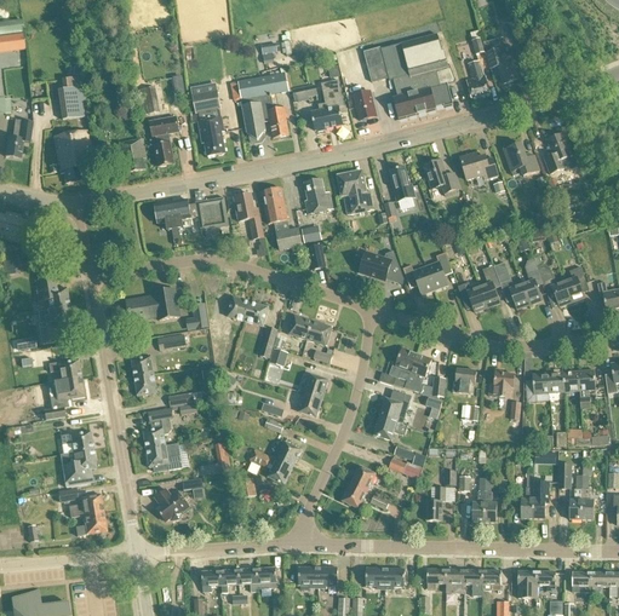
[(22,19),(0,22),(0,35),(23,33),(22,19)]
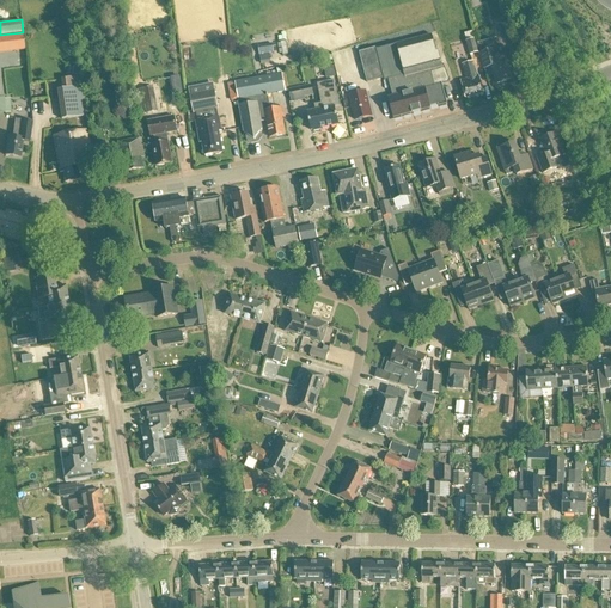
[(22,32),(0,35),(0,51),(23,49),(22,32)]
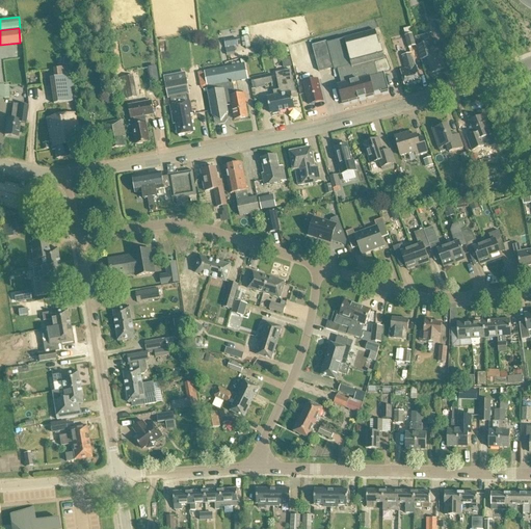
[(326,42),(333,65),(333,68),(338,67),(342,82),(338,83),(339,84),(338,84),(339,89),(340,89),(342,99),(342,100),(390,88),(385,71),(392,69),(387,55),(386,55),(382,43),(380,43),(376,28),(326,42)]
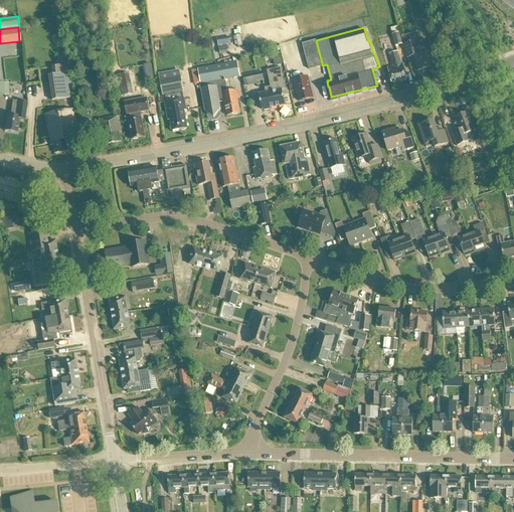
[(394,44),(402,42),(398,30),(391,32),(394,44)]
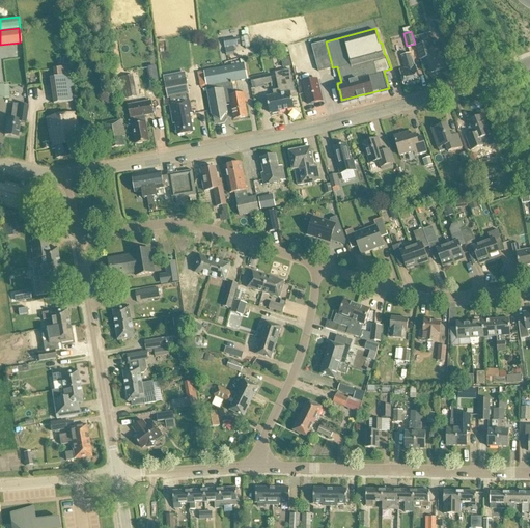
[(426,31),(413,35),(415,45),(419,58),(425,56),(429,72),(445,66),(439,46),(430,48),(428,40),(426,31)]
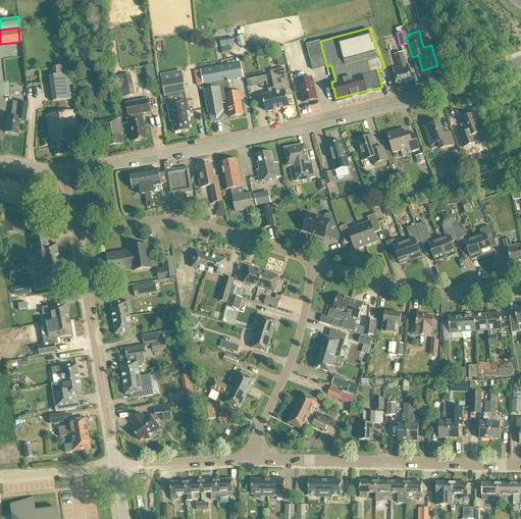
[(225,50),(232,49),(231,40),(233,40),(233,35),(223,37),(225,50)]
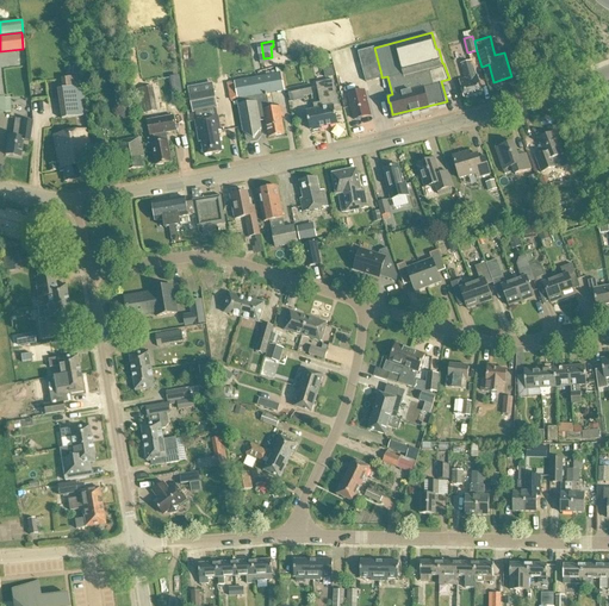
[(364,44),(373,77),(381,75),(374,48),(372,42),(364,44)]
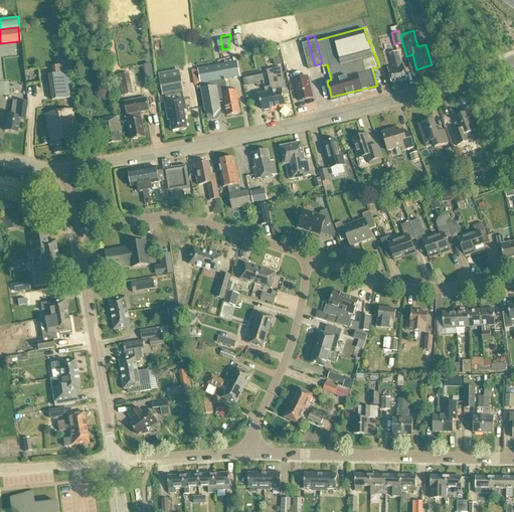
[(309,67),(315,65),(307,37),(301,39),(305,55),(300,56),(301,61),(304,64),(307,63),(309,67)]
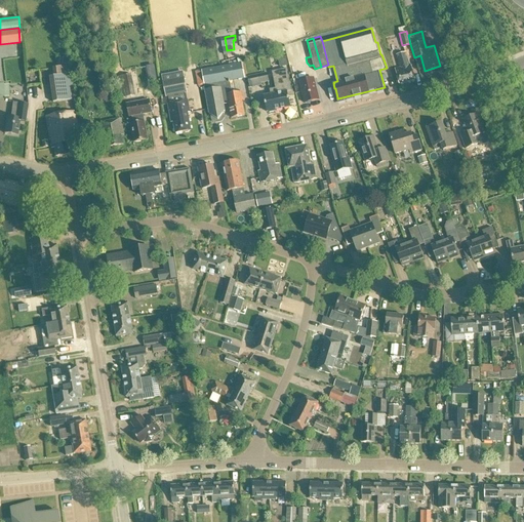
[(407,64),(403,50),(395,52),(399,67),(393,68),(398,83),(414,79),(409,63),(407,64)]
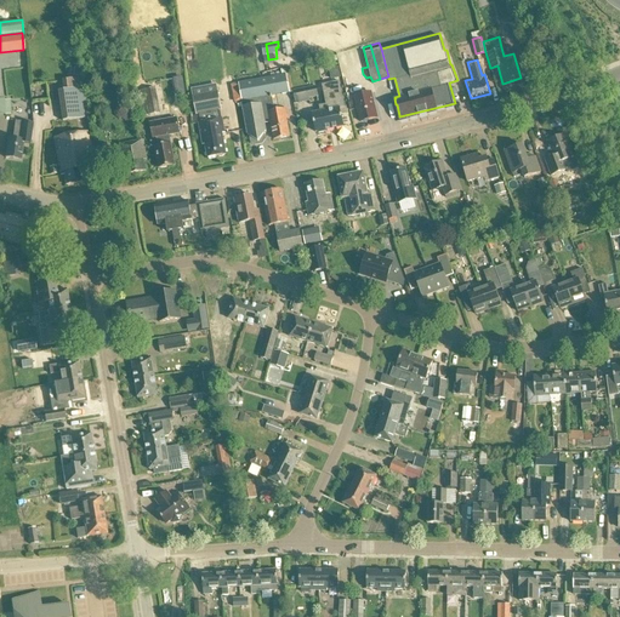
[(265,121),(269,120),(273,137),(289,135),(285,115),(288,115),(286,106),(274,108),(272,93),(289,90),(286,73),(238,81),(246,132),(257,140),(266,129),(265,121)]
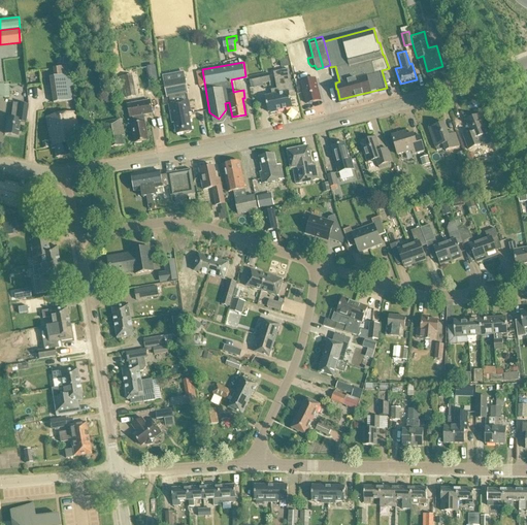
[(53,67),(53,72),(48,73),(53,100),(75,97),(71,72),(70,72),(69,64),(53,67)]
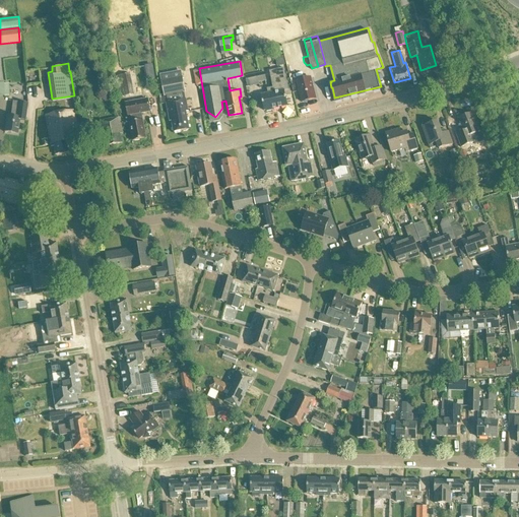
[(125,66),(115,68),(120,94),(133,92),(129,71),(126,72),(125,66)]
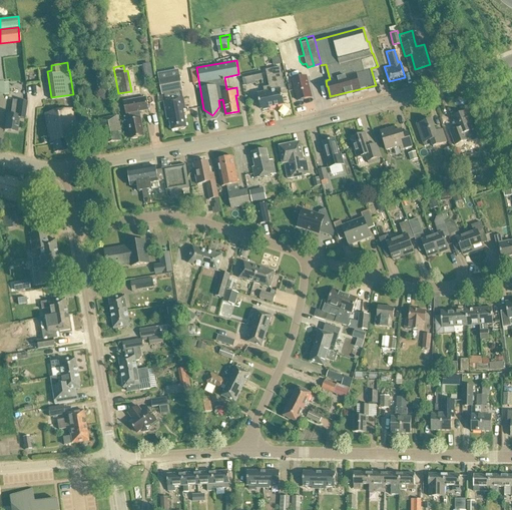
[(280,65),(274,66),(265,68),(268,84),(263,85),(264,90),(257,91),(260,106),(262,106),(262,107),(268,106),(268,105),(283,102),(280,87),(284,86),(280,65)]
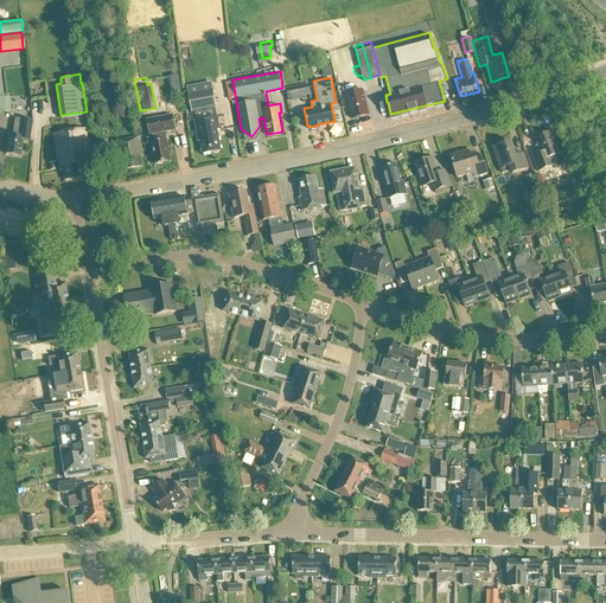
[(215,103),(211,89),(210,81),(186,85),(186,88),(191,108),(215,103)]
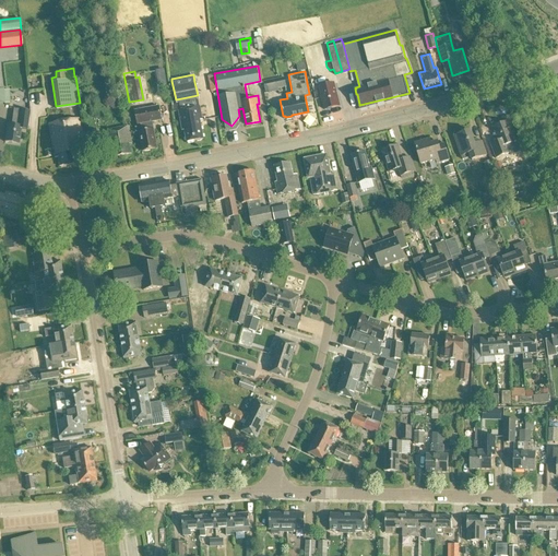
[(285,85),(283,74),(262,79),(265,92),(277,89),(277,86),(285,85)]
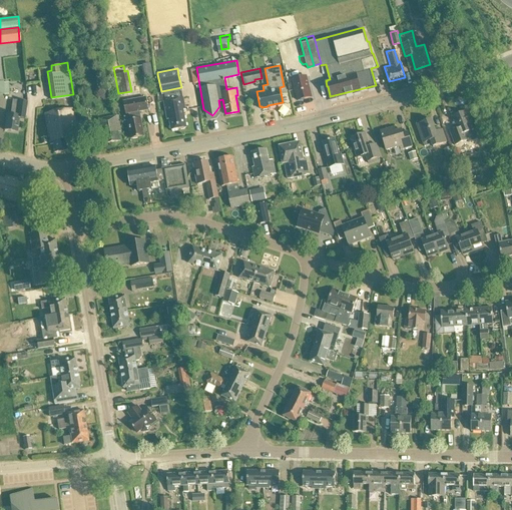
[(297,99),(311,95),(306,74),(292,78),(297,99)]
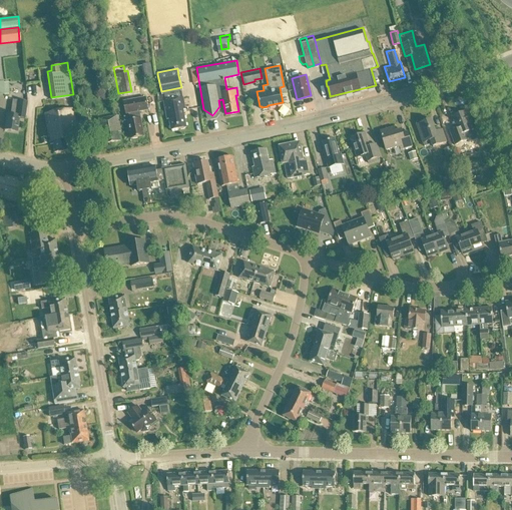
[(0,94),(8,94),(8,81),(3,81),(3,80),(0,80),(0,94)]
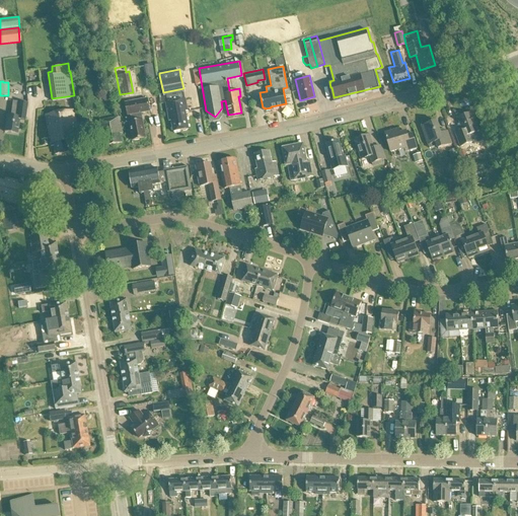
[(139,111),(147,108),(144,96),(139,97),(138,93),(133,95),(133,98),(124,100),(126,114),(129,113),(130,120),(128,121),(132,138),(145,135),(139,111)]
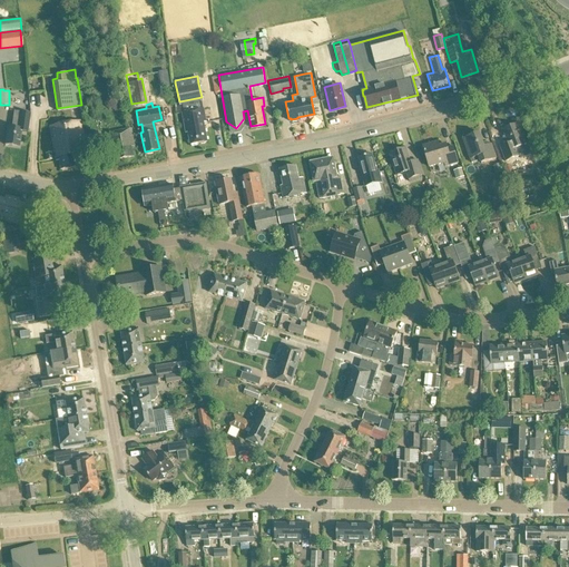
[(203,138),(205,137),(200,119),(204,118),(200,104),(179,108),(184,129),(185,129),(188,140),(197,139),(198,139),(202,139),(203,138)]
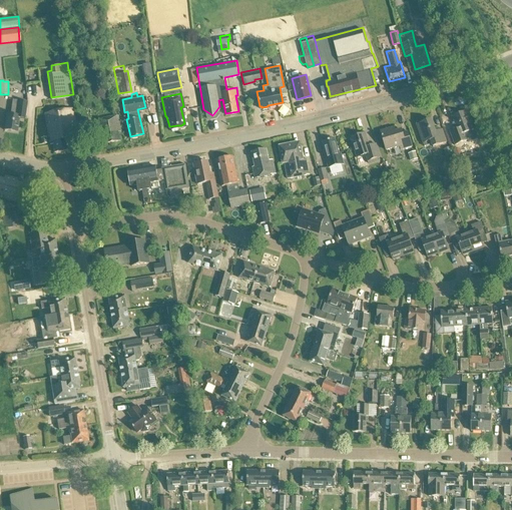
[(11,97),(10,105),(9,113),(5,112),(3,128),(16,130),(17,116),(24,116),(27,99),(11,97)]
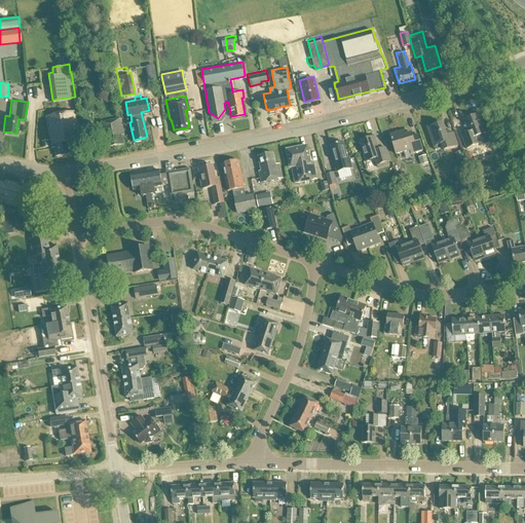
[(69,141),(78,139),(73,110),(45,115),(51,147),(53,146),(55,155),(71,152),(69,141)]
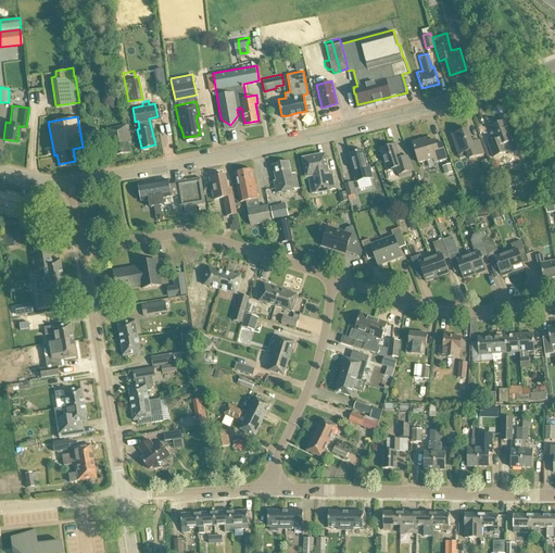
[(503,142),(513,139),(504,118),(489,124),(494,138),(487,141),(492,155),(506,150),(503,142)]
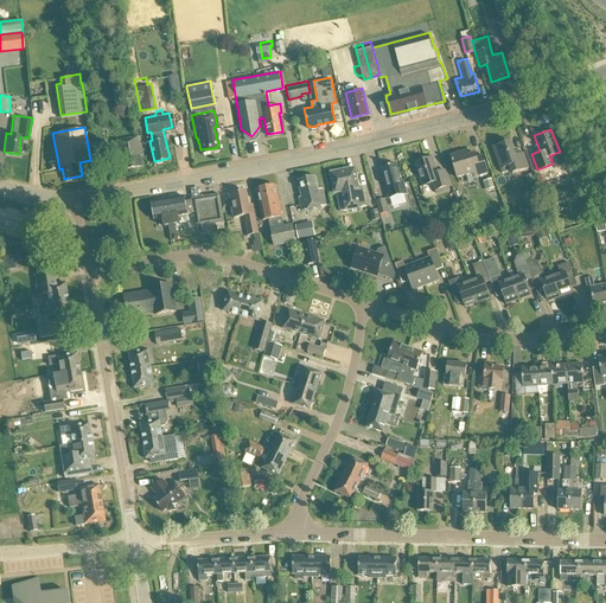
[(138,154),(141,154),(138,135),(113,140),(116,162),(120,161),(121,168),(139,165),(138,154)]
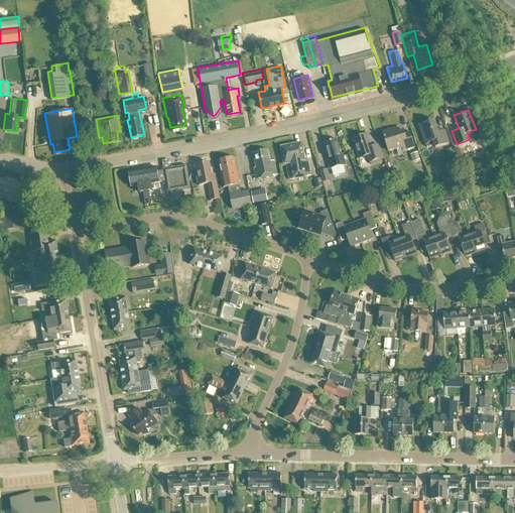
[(83,138),(94,136),(91,119),(80,122),(83,138)]
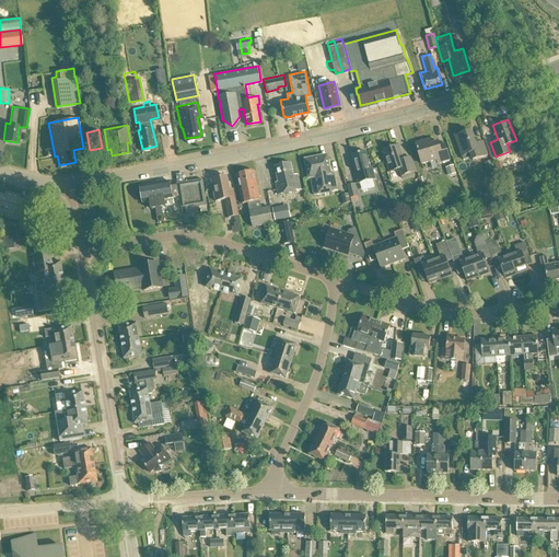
[(472,159),(486,153),(481,140),(474,142),(469,129),(454,135),(461,154),(468,151),(472,159)]
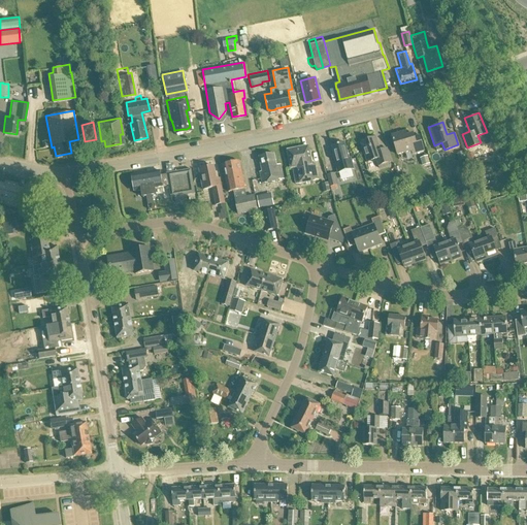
[(396,152),(410,148),(412,151),(423,148),(419,133),(407,136),(407,134),(405,132),(404,128),(390,132),(396,152)]
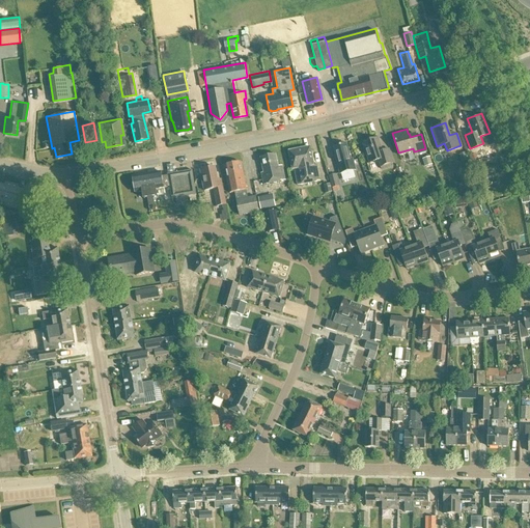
[(379,165),(391,161),(387,147),(381,149),(377,137),(362,141),(368,161),(377,159),(379,165)]
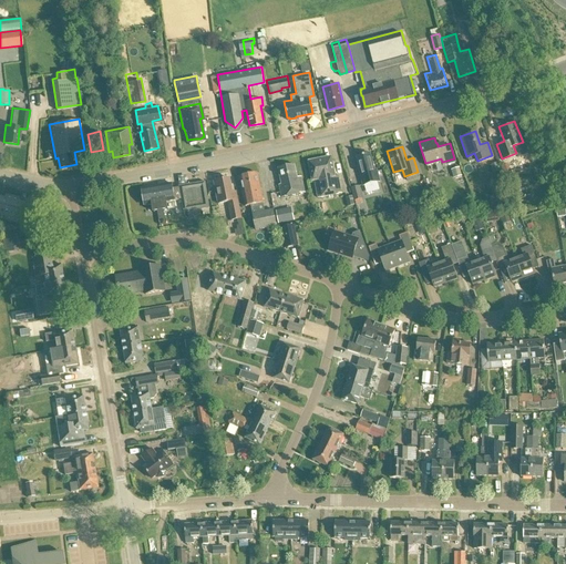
[(356,164),(361,184),(379,180),(377,168),(373,170),(369,152),(356,155),(358,164),(356,164)]
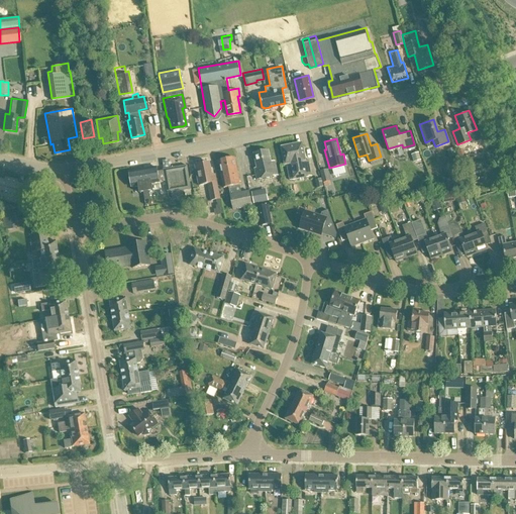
[(289,179),(310,175),(307,159),(304,160),(301,141),(281,145),(284,164),(286,163),(289,179)]
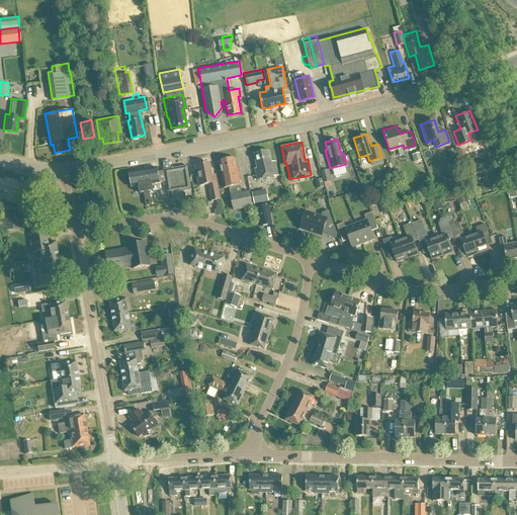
[(447,149),(450,156),(456,154),(453,147),(447,149)]
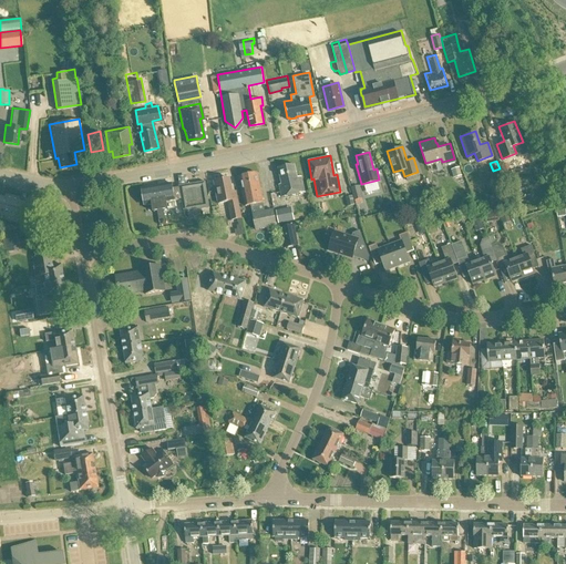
[(294,163),(277,166),(278,173),(280,183),(278,183),(280,195),(302,191),(299,175),(296,175),(295,171),(294,163)]
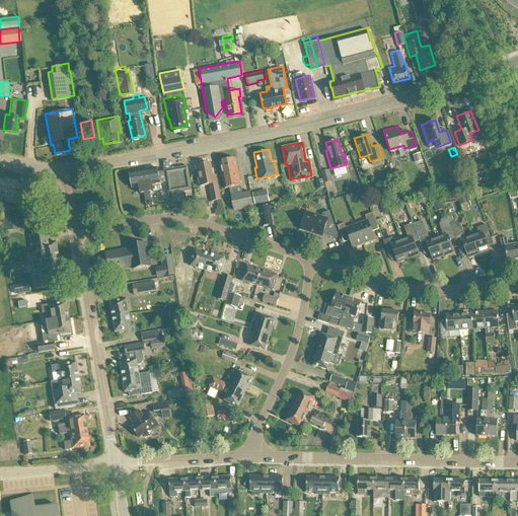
[(420,151),(413,154),(415,161),(422,159),(420,151)]
